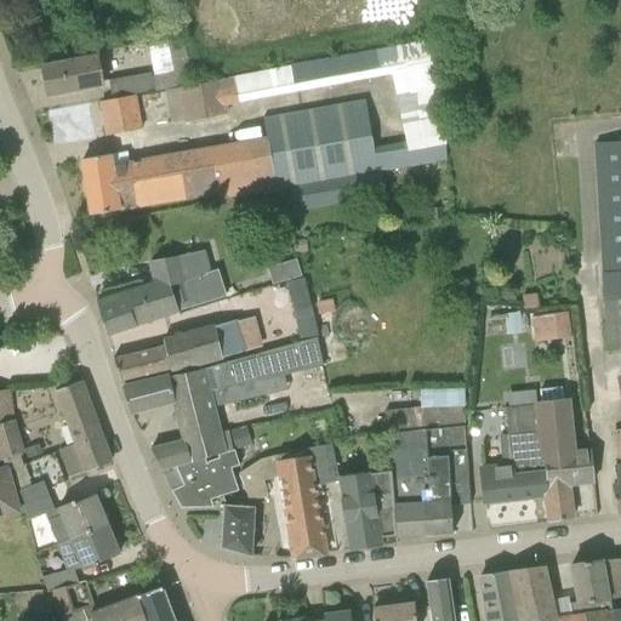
[(100,56),(43,67),(47,95),(104,85),(100,56)]
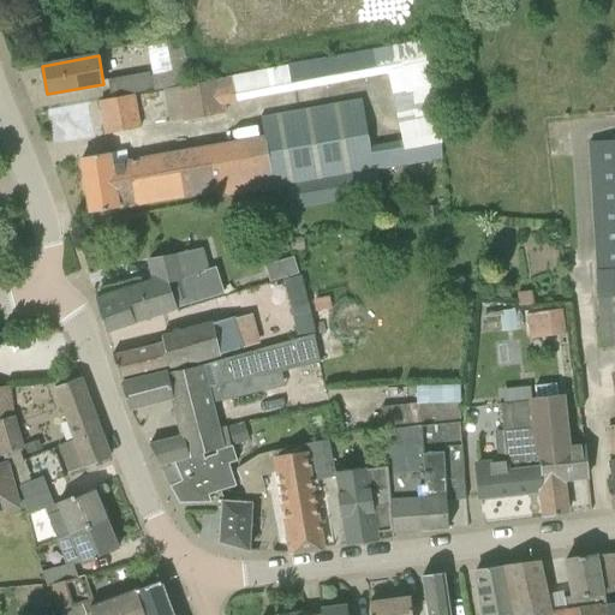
[(108,97),(150,90),(148,77),(147,71),(106,78),(108,97)]
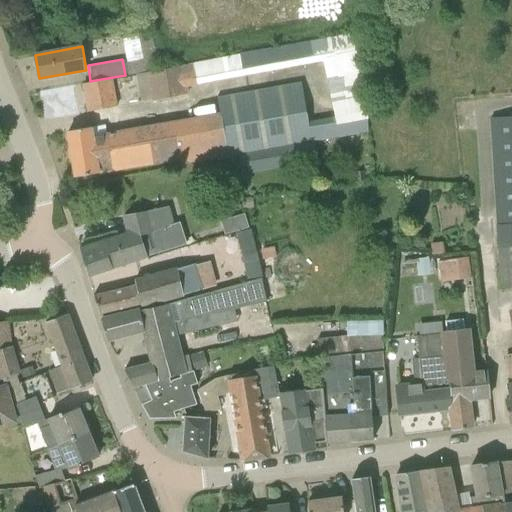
[(81,83),(87,111),(118,106),(112,78),(81,83)]
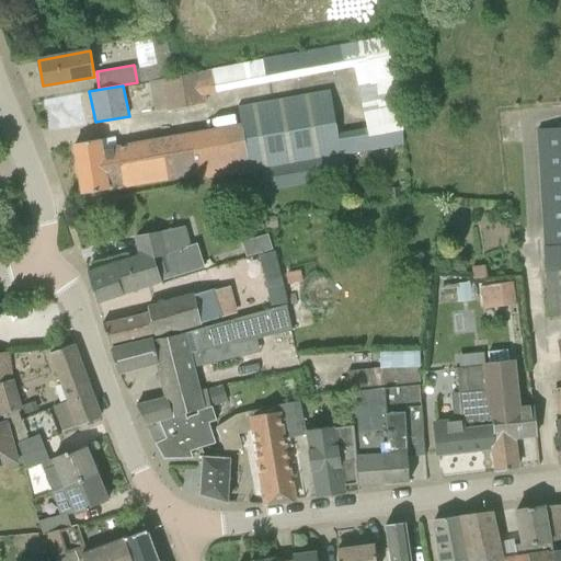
[(75,145),(82,194),(110,190),(110,191),(196,175),(197,181),(249,172),(341,156),(338,133),(330,88),(237,104),(241,124),(116,145),(115,137),(75,145)]
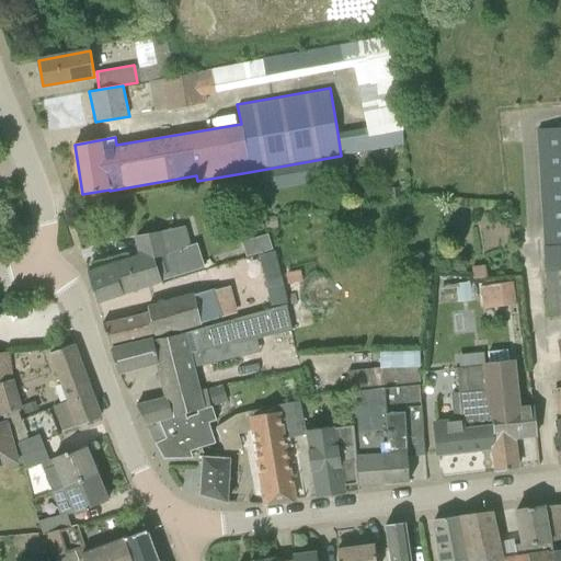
[(560,127),(536,129),(544,247),(548,316),(560,313),(560,127)]
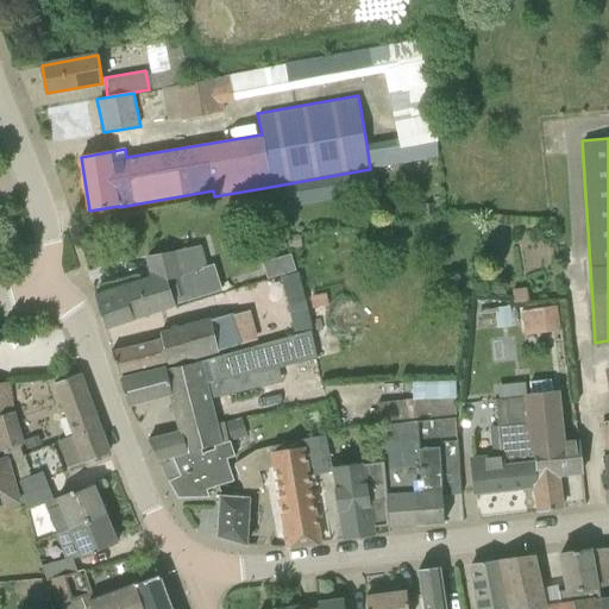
[(378,192),(375,170),(353,174),(357,195),(378,192)]
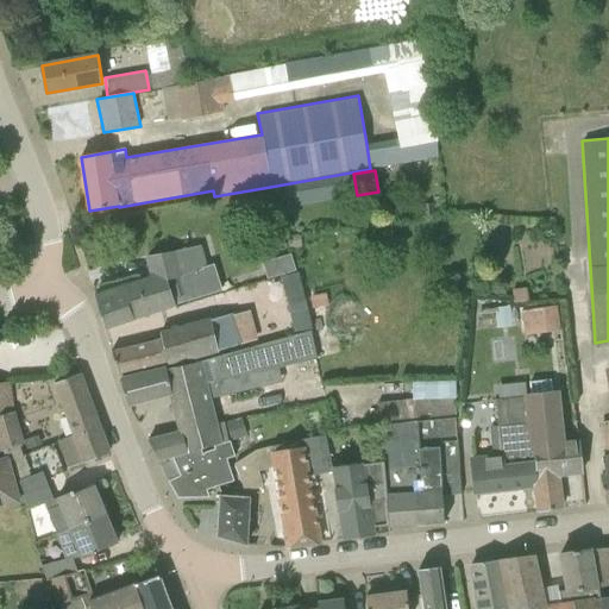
[(300,233),(288,233),(288,249),(300,249),(300,233)]
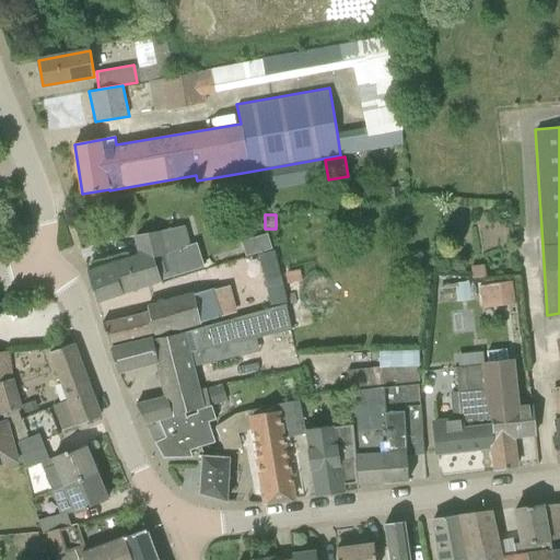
[(138,256),(86,271),(95,302),(161,280),(174,276),(168,254),(168,252),(185,247),(185,246),(188,245),(184,225),(163,231),(133,235),(138,256)]
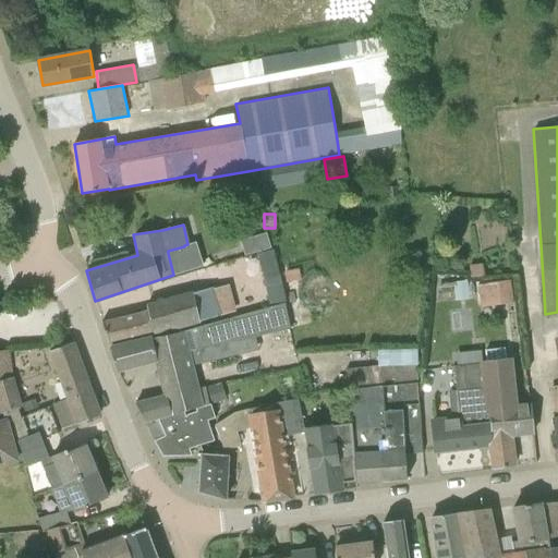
[(246,250),(273,245),(270,231),(244,235),(246,250)]
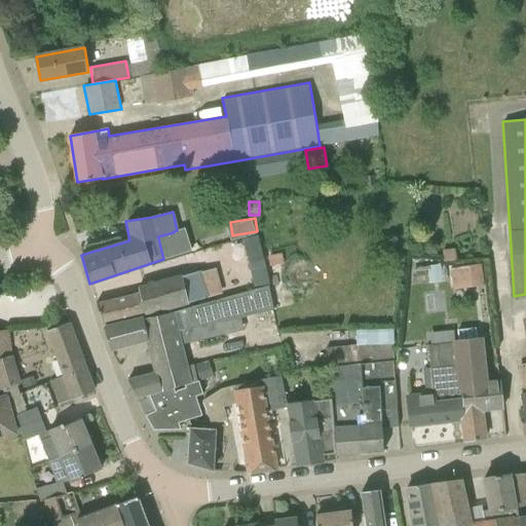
[(443,262),(457,260),(455,248),(443,250),(443,262)]
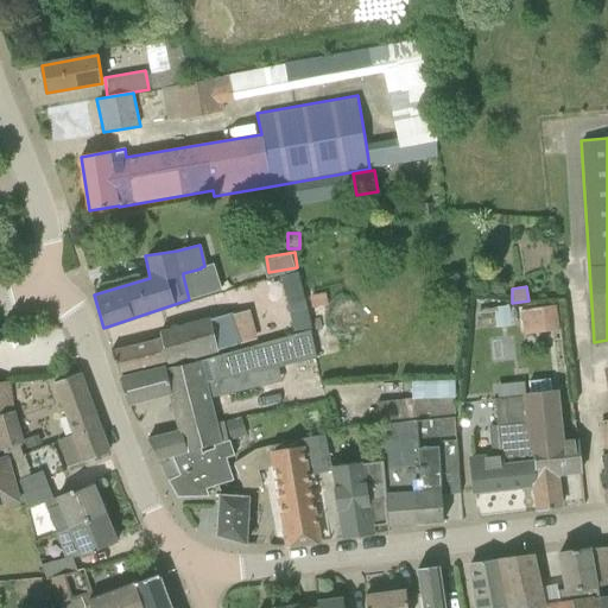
[(305,304),(302,290),(285,295),(290,310),(305,304)]
